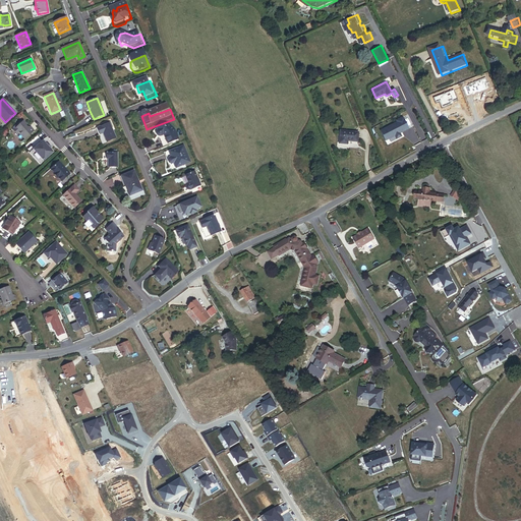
[(399,133),(408,129),(402,118),(396,121),(396,123),(380,131),(385,140),(394,136),(396,139),(401,137),(399,133)]
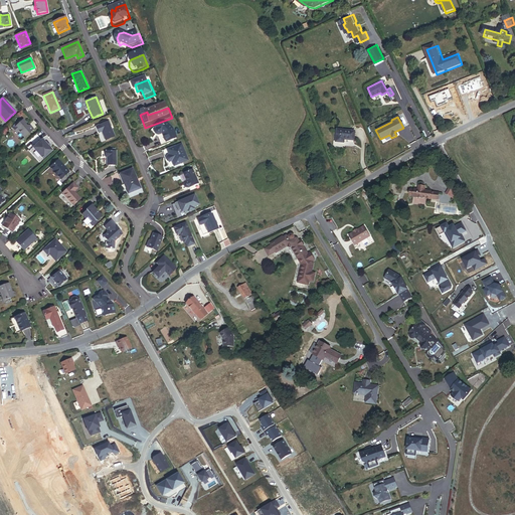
[(18,131),(25,138),(33,130),(30,127),(28,128),(25,124),(26,123),(23,120),(16,127),(15,125),(12,128),(16,133),(18,131)]
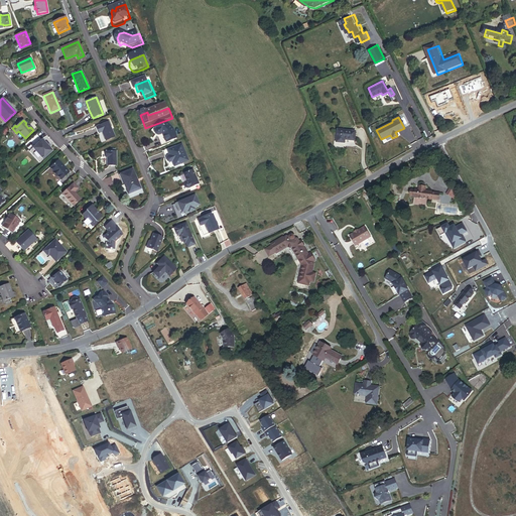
[(109,122),(96,127),(99,134),(102,132),(106,141),(115,137),(109,122)]
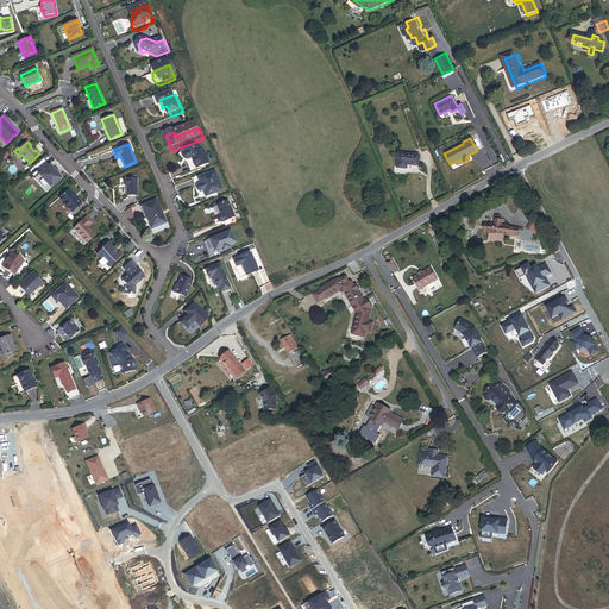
[(199,150),(182,158),(189,167),(193,174),(209,168),(206,156),(199,150)]
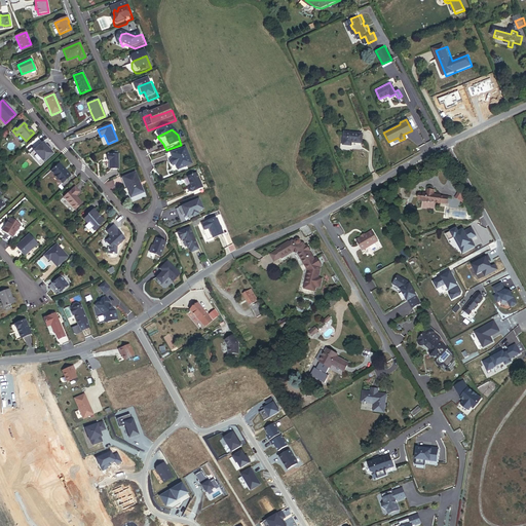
[(352,150),(364,151),(365,142),(345,140),(344,153),(352,154),(352,150)]
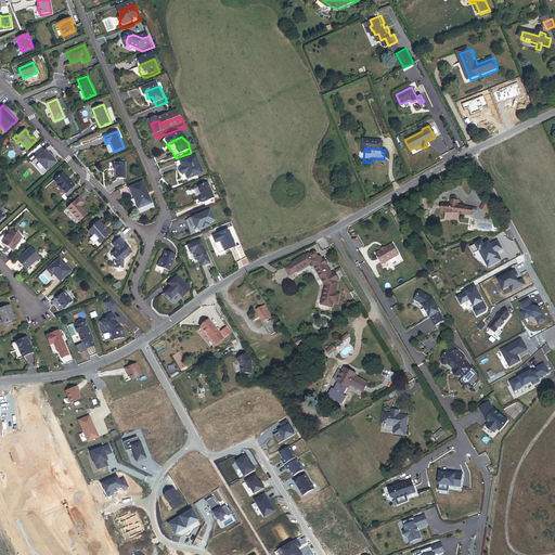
[(46,171),(56,162),(52,158),(49,154),(44,150),(35,159),(46,171)]
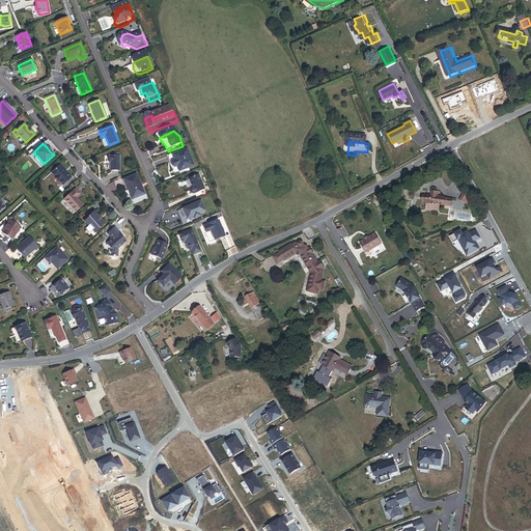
[(189,152),(169,160),(176,177),(195,170),(189,152)]
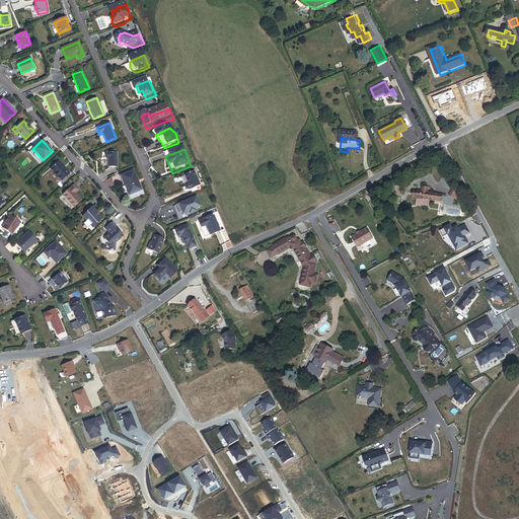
[(117,153),(106,153),(106,159),(107,159),(107,167),(117,167),(117,153)]
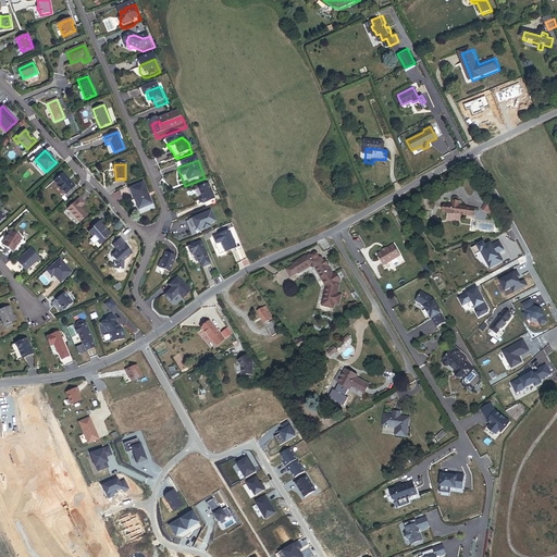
[(63,173),(54,182),(66,195),(75,186),(63,173)]
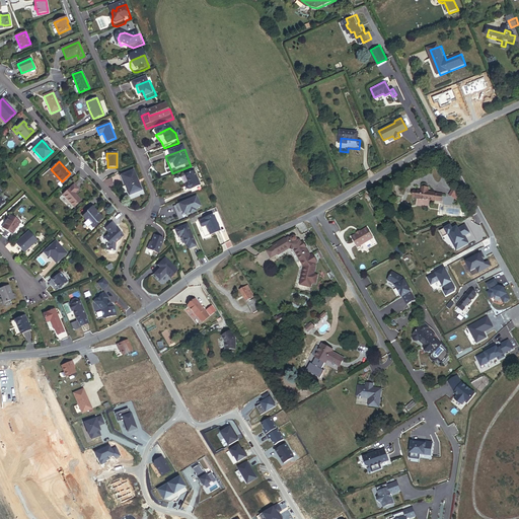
[(134,171),(121,176),(130,196),(142,191),(134,171)]
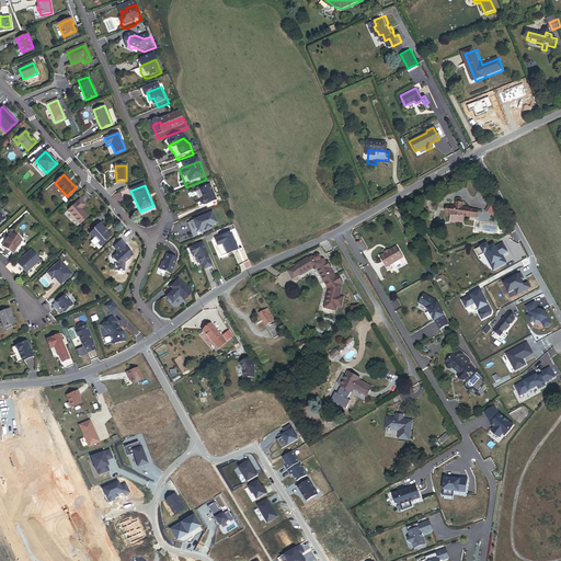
[(210,189),(202,192),(205,199),(203,202),(202,203),(202,204),(202,205),(203,206),(204,206),(205,206),(207,205),(216,202),(210,189)]
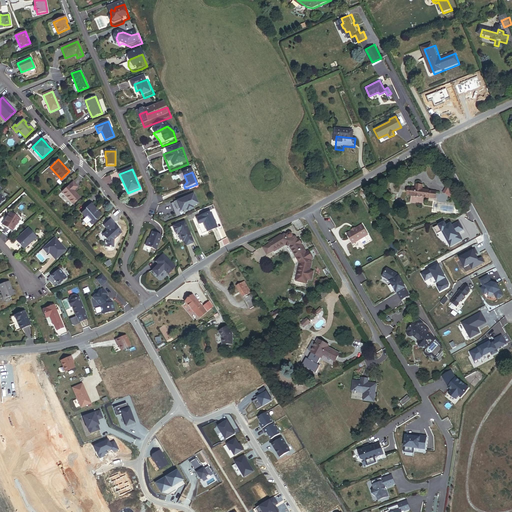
[(73,205),(81,197),(74,191),(78,188),(73,182),(62,193),(73,205)]
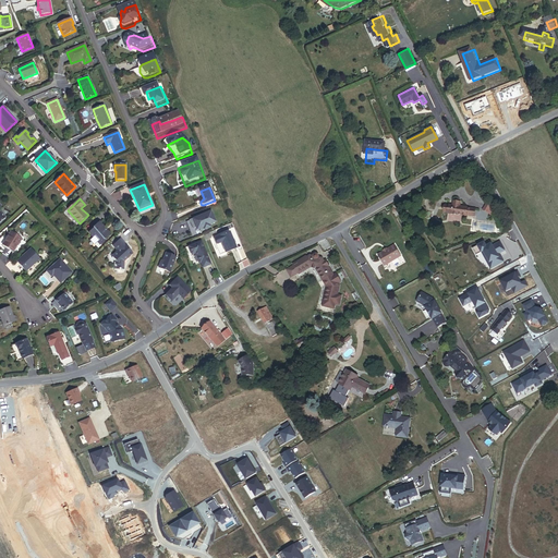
[(475,206),(469,206),(469,205),(460,204),(460,202),(452,201),(452,203),(446,202),(445,210),(474,214),(475,206)]
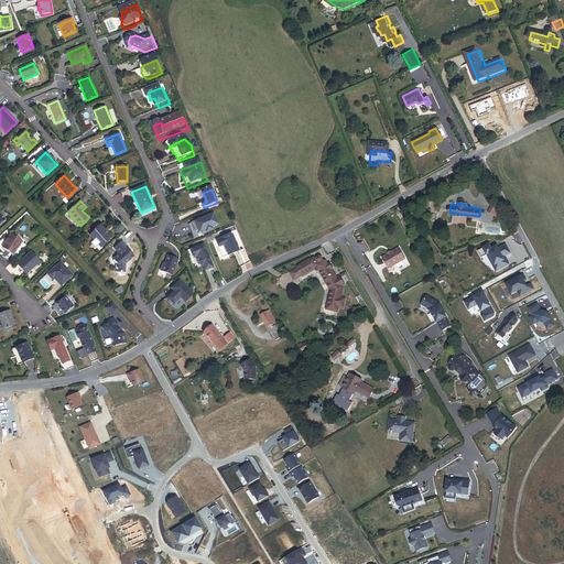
[(496,217),(500,208),(492,205),(488,213),(496,217)]
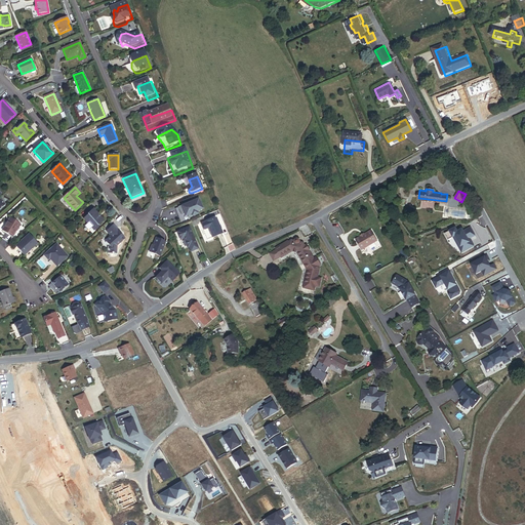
[(204,214),(200,202),(191,206),(191,205),(176,211),(182,224),(204,214)]
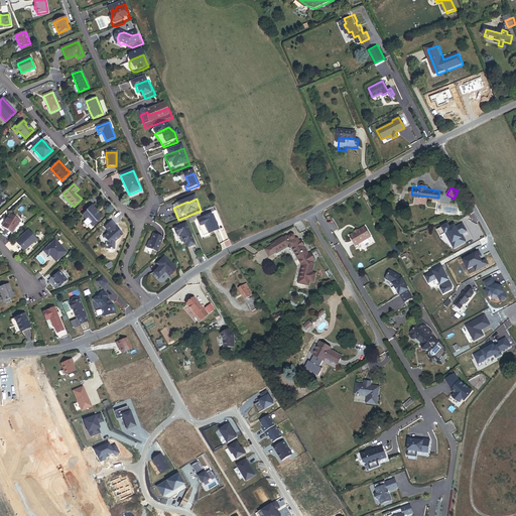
[(101,217),(92,207),(87,211),(88,212),(83,216),(87,220),(84,223),(87,227),(90,224),(93,227),(97,223),(96,222),(101,217)]
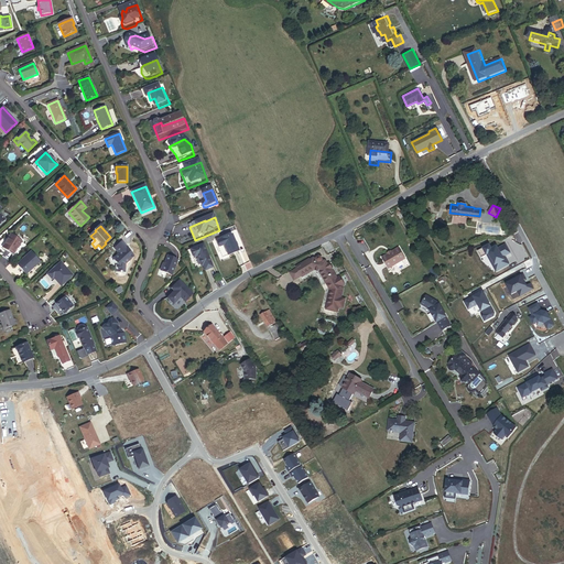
[(11,234),(2,247),(13,253),(22,240),(11,234)]
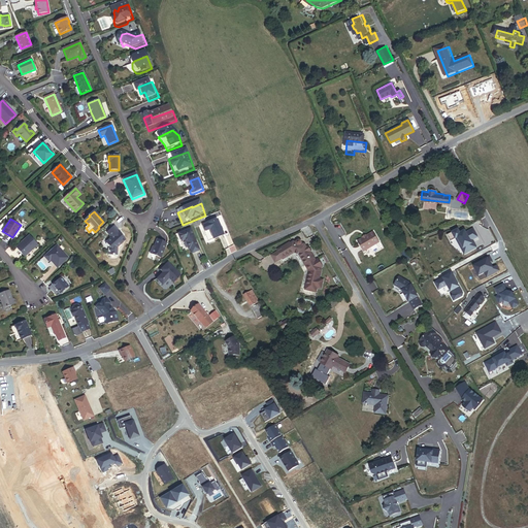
[(447,232),(450,238),(455,236),(457,234),(466,251),(473,246),(470,241),(473,240),(472,237),(477,234),(472,226),(465,230),(464,228),(459,230),(457,227),(447,232)]
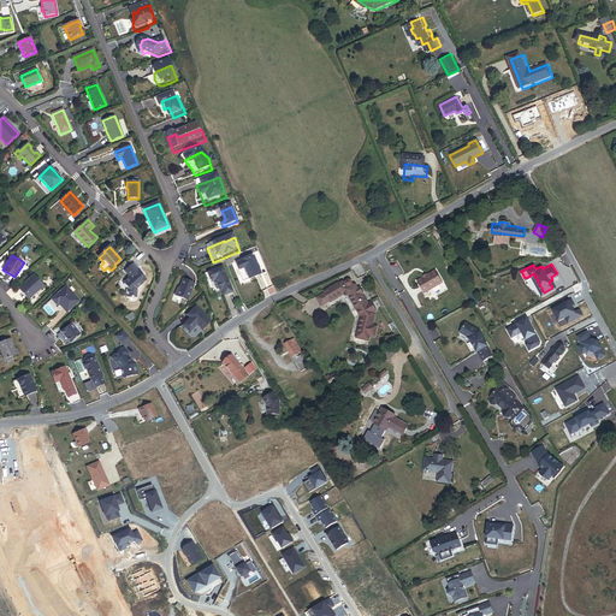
[(137,289),(146,280),(137,271),(138,270),(134,265),(125,272),(130,278),(124,284),(129,289),(128,297),(131,297),(131,298),(132,298),(132,297),(136,297),(137,289)]
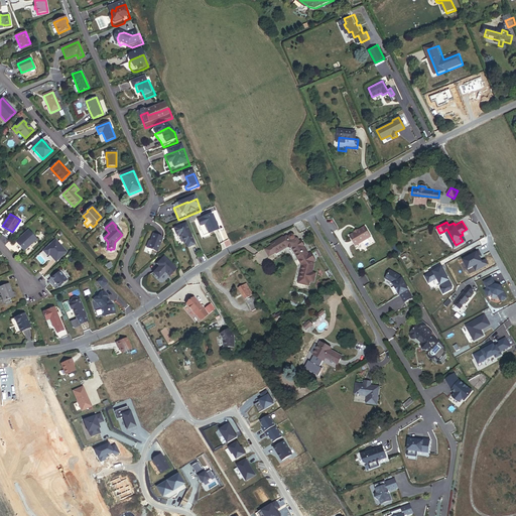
[(224,240),(218,225),(203,231),(205,237),(210,235),(214,245),(224,240)]
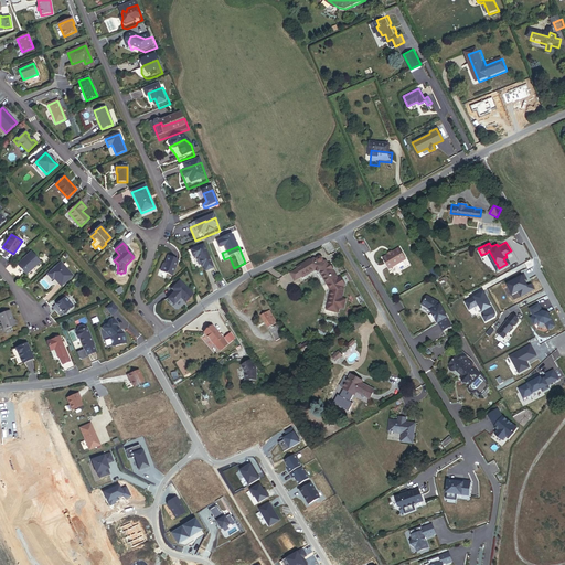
[(211,272),(202,248),(189,254),(189,256),(187,257),(192,270),(195,269),(196,270),(201,268),(203,274),(211,272)]
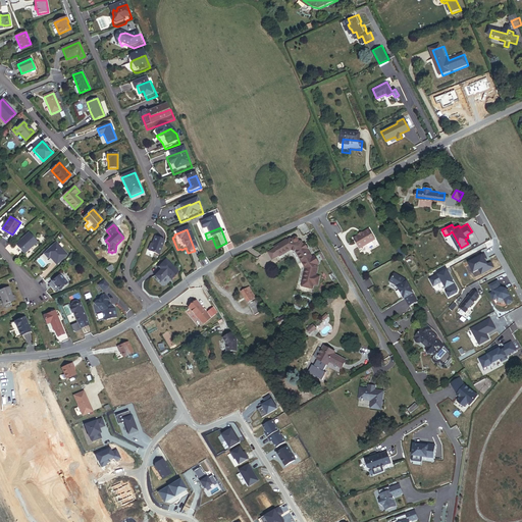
[(372,242),(375,240),(368,229),(361,233),(358,236),(353,239),(359,248),(362,246),(363,247),(366,245),(366,244),(370,241),(372,242)]
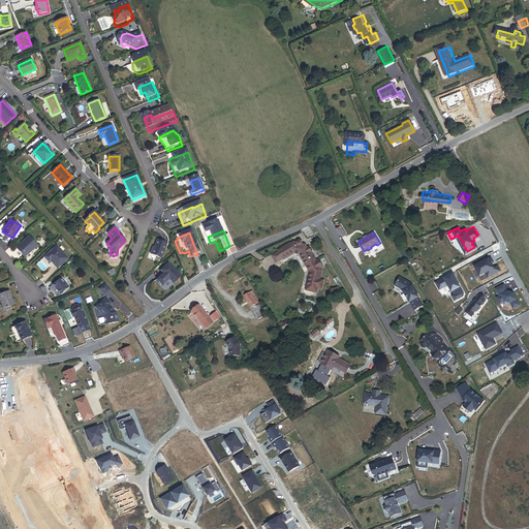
[(456,237),(465,252),(467,251),(458,235),(456,237)]
